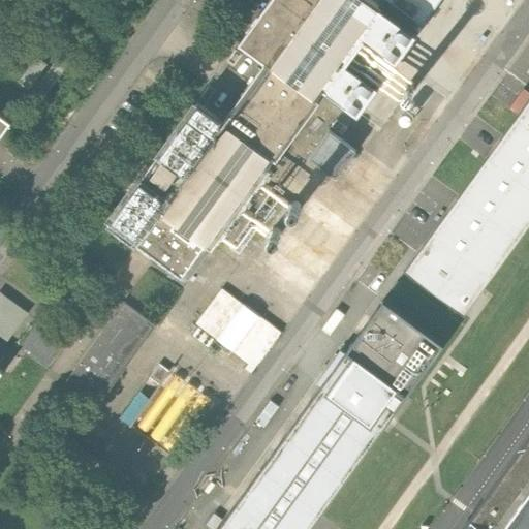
[(364,0),(270,0),(239,44),(266,64),(223,120),(197,102),(107,224),(187,282),(325,93),(358,116),(378,88),(346,66),(365,41),(396,63),(414,36),(364,0)]
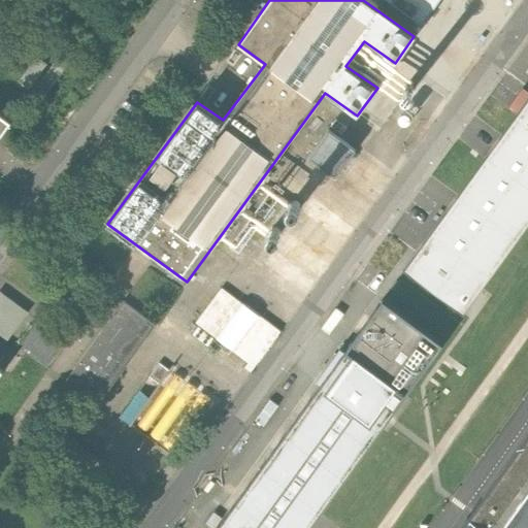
[(527,101),(404,271),(463,315),(482,289),(527,225),(527,101)]
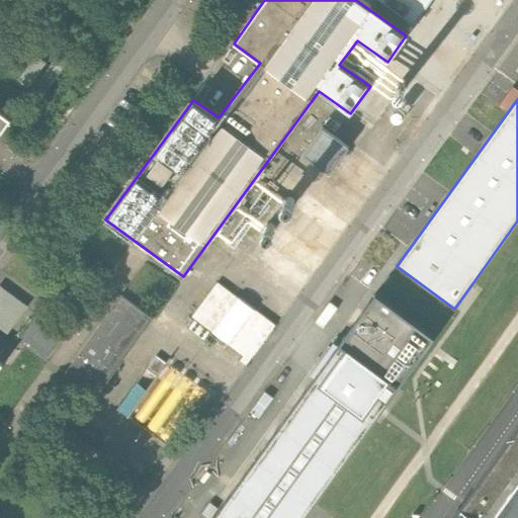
[(0,134),(1,133),(11,118),(0,109),(0,134)]
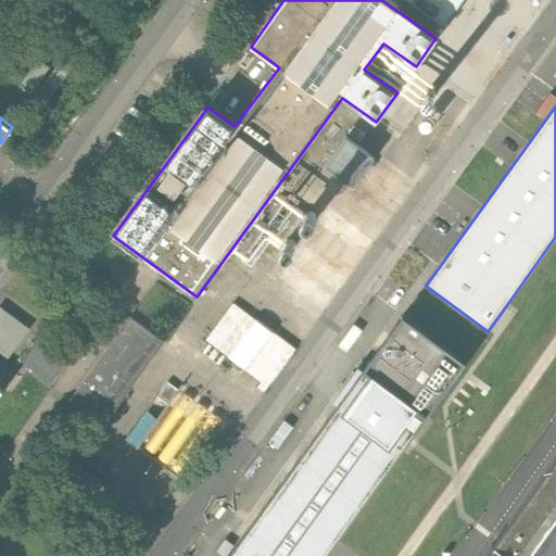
[(349,141),(344,138),(323,168),(353,190),(375,160),(357,148),(359,143),(352,138),(349,141)]
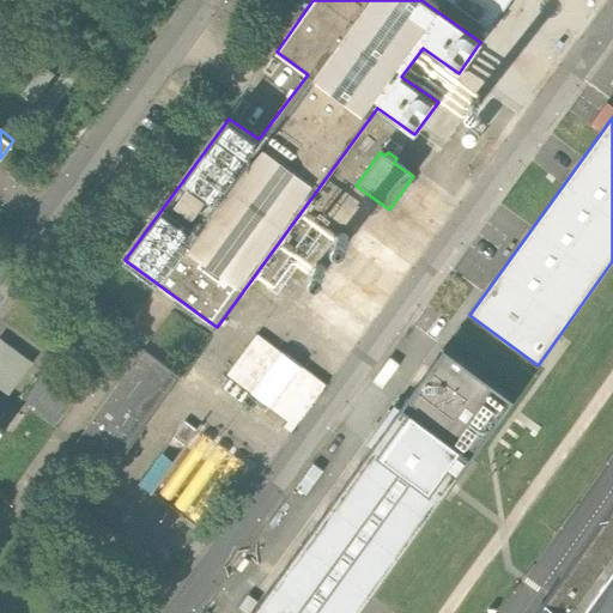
[(295,428),(326,386),(258,335),(228,377),(295,428)]
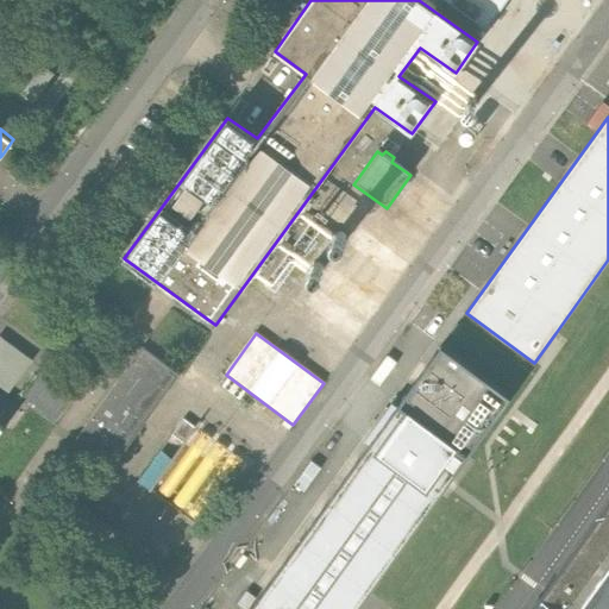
[(0,336),(0,383),(10,390),(32,357),(0,334),(0,336)]
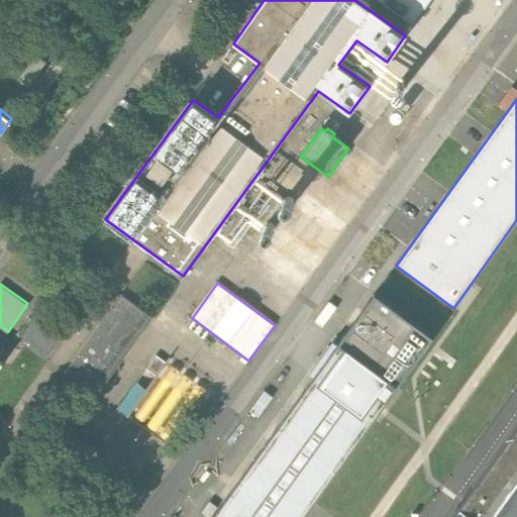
[(88,410),(154,317),(122,294),(56,387),(88,410)]
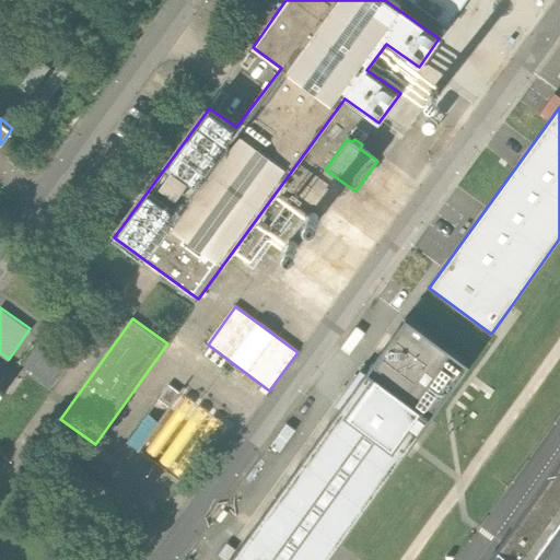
[(356,393),(233,559),(326,559),(340,543),(404,454),(410,443),(467,365),(407,322),(356,393)]
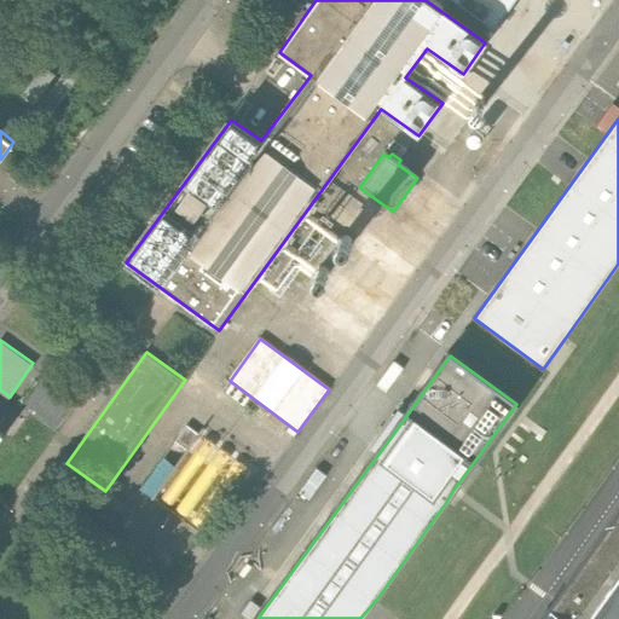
[(618,618),(618,508),(537,618),(618,618)]
